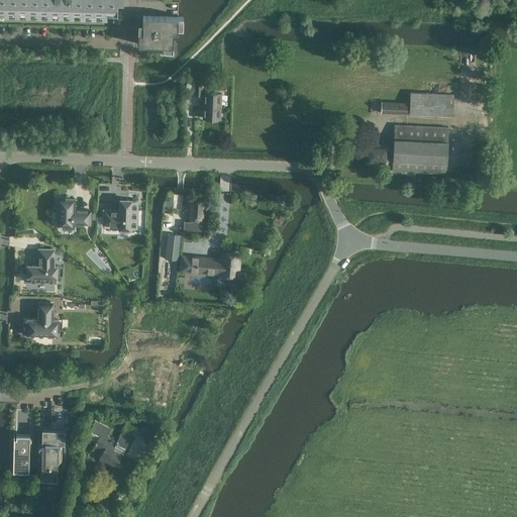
[(8,13),(8,0),(0,0),(0,13),(4,13),(4,17),(7,17),(8,17),(8,13)]
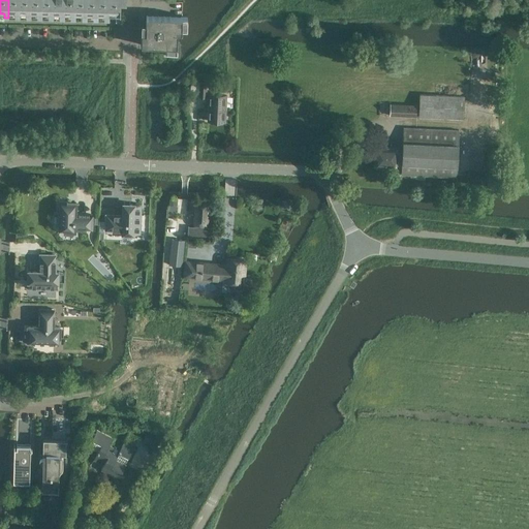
[(19,14),(19,0),(8,0),(8,13),(16,14),(16,19),(19,19),(20,19),(20,14),(19,14)]
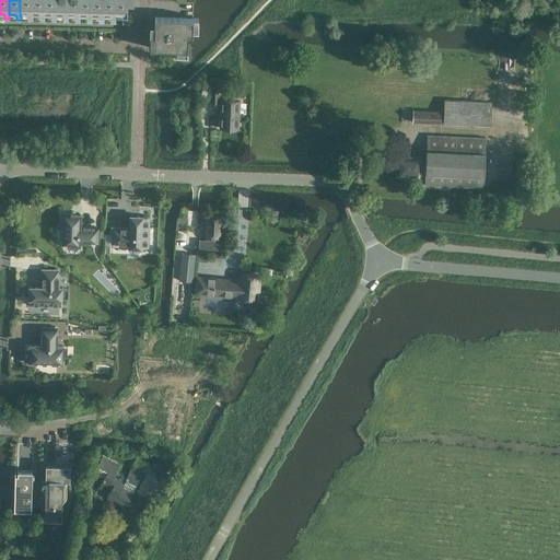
[(32,15),(32,0),(20,0),(20,15),(21,15),(28,15),(28,20),(32,20),(33,20),(33,15),(32,15)]
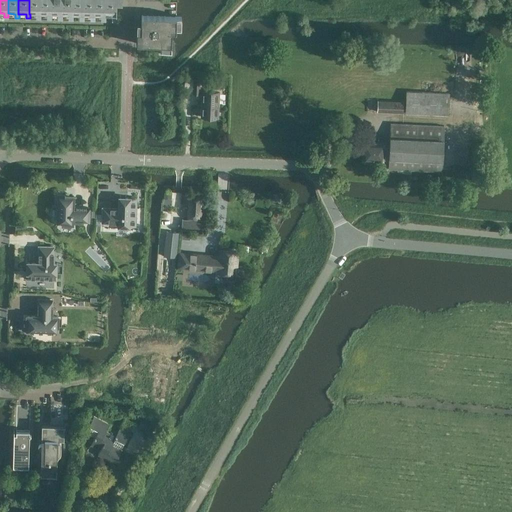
[(40,14),(40,0),(29,0),(29,14),(30,14),(37,14),(37,18),(39,18),(40,18),(41,14),(40,14)]
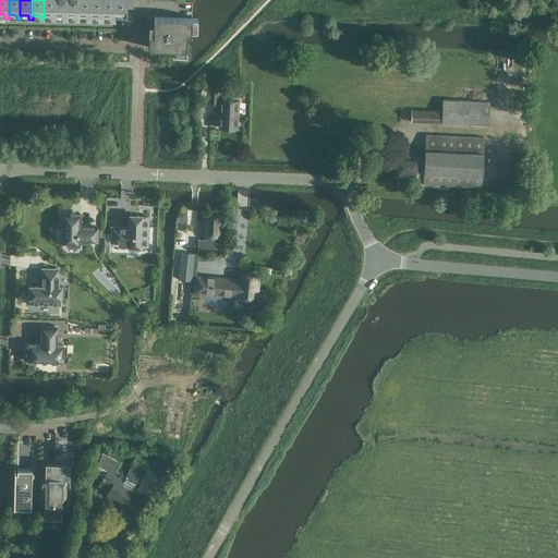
[(56,15),(56,0),(44,0),(44,15),(45,15),(51,15),(51,20),(55,20),(55,21),(56,21),(56,15)]
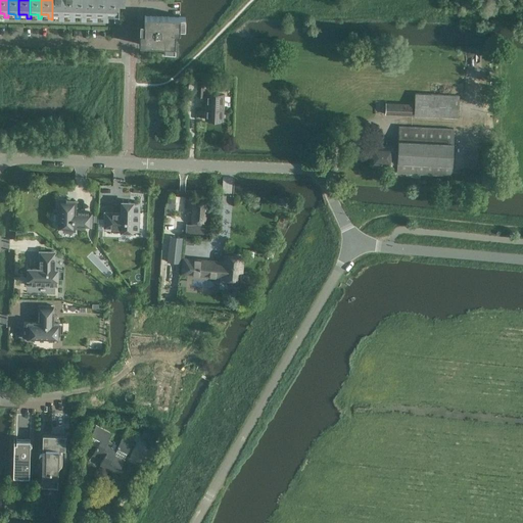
[(63,15),(63,0),(52,0),(52,14),(59,15),(59,19),(62,19),(63,19),(63,15)]
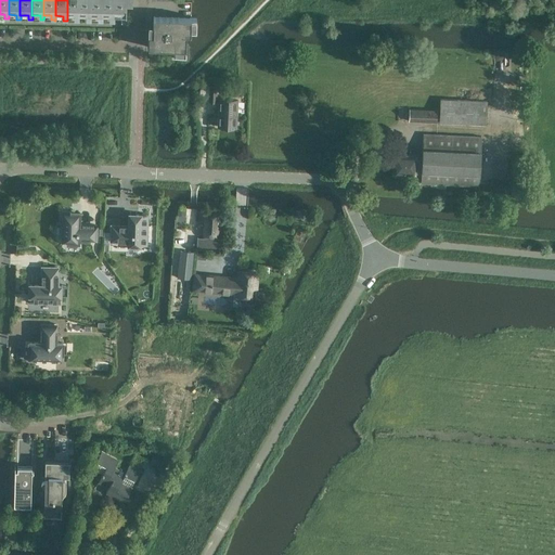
[(79,16),(78,0),(67,0),(67,16),(75,16),(75,21),(78,21),(79,21),(79,16)]
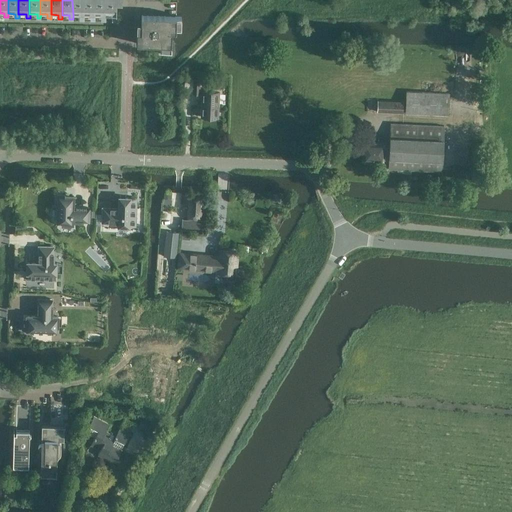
[(83,15),(83,0),(72,0),(73,15),(80,15),(80,19),(83,19),(83,20),(84,20),(84,15),(83,15)]
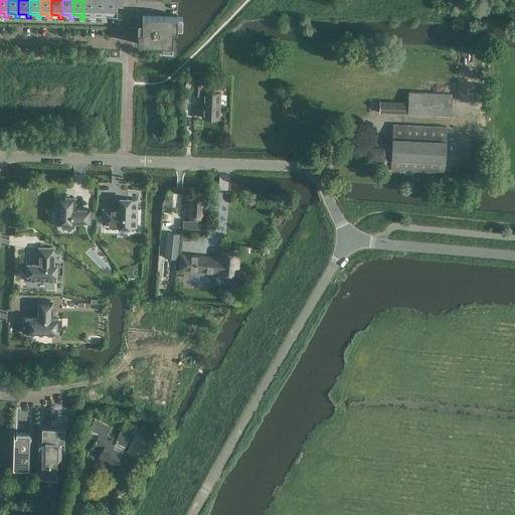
[(95,16),(95,0),(83,0),(83,15),(84,15),(92,16),(92,20),(95,20),(96,20),(96,16),(95,16)]
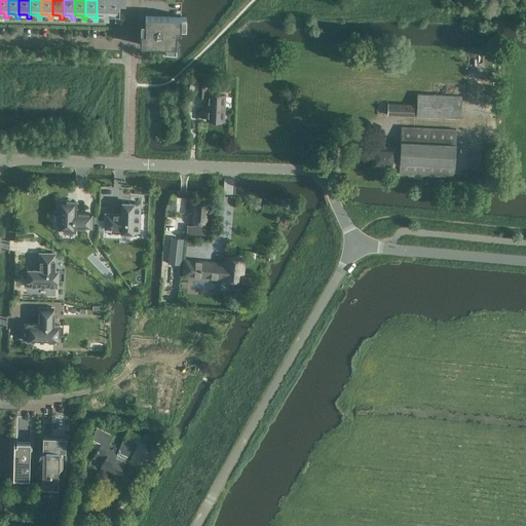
[(108,16),(108,0),(97,0),(97,16),(98,16),(105,16),(105,21),(107,21),(108,21),(109,16),(108,16)]
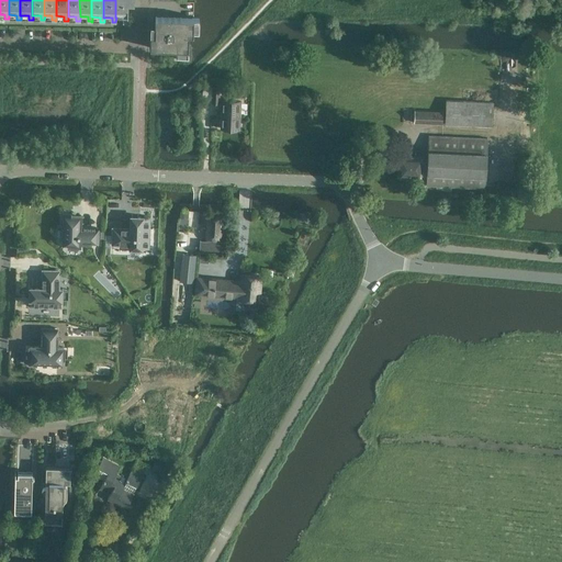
[(134,0),(115,0),(115,18),(116,18),(123,18),(123,22),(126,22),(127,22),(128,7),(134,7),(134,0)]
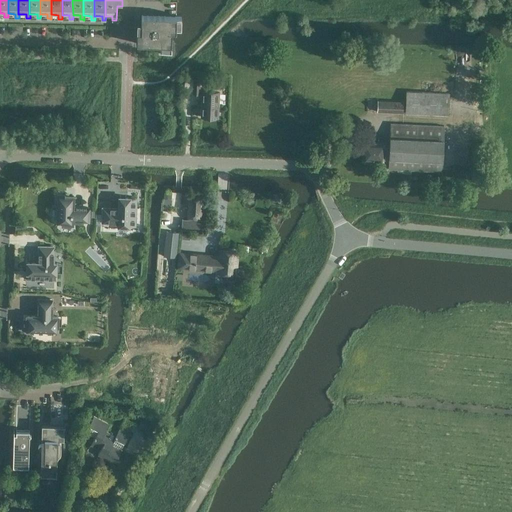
[(136,44),(160,45),(160,50),(171,50),(171,45),(172,31),(176,31),(176,27),(181,28),(181,16),(141,15),(141,27),(139,27),(139,32),(136,32),(136,44)]
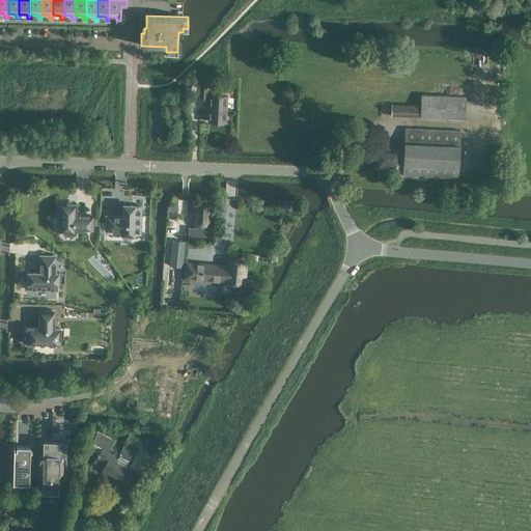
[(465,119),(465,118),(466,86),(438,85),(438,95),(421,95),(420,117),(465,119)]
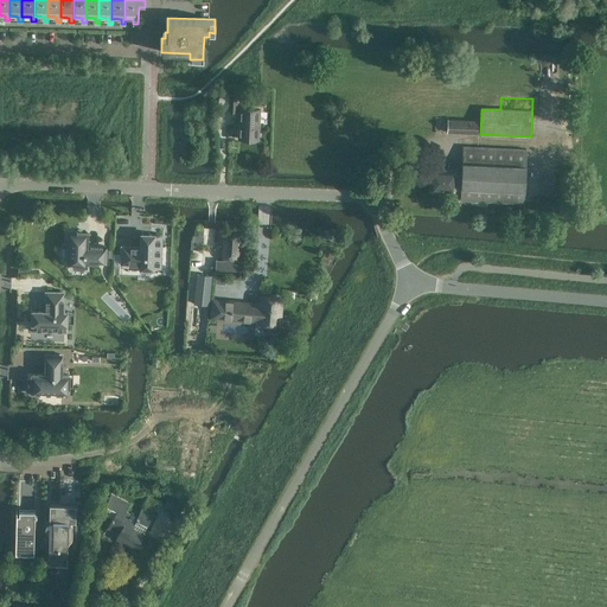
[(238,127),(238,128),(238,139),(259,140),(260,110),(240,109),(238,121),(235,121),(235,127),(238,127)]
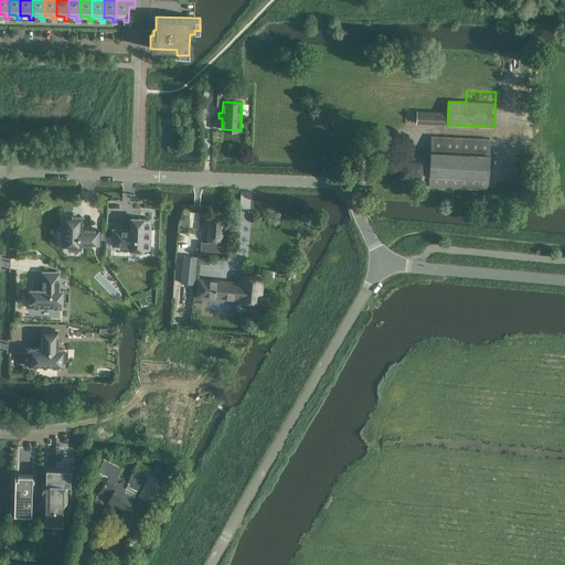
[(416,112),(416,124),(445,126),(446,113),(416,112)]
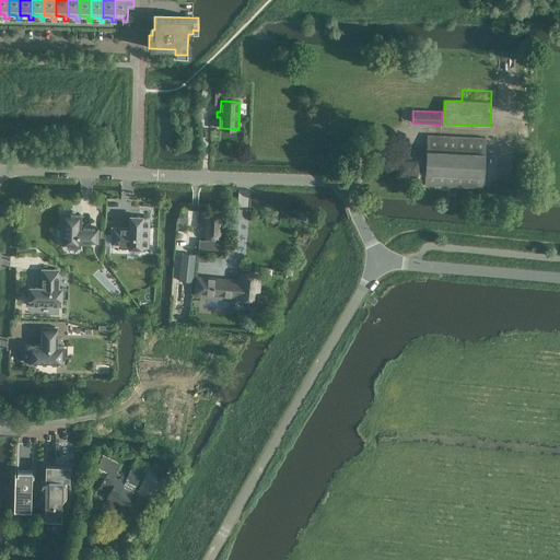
[(486,138),(427,136),(426,161),(420,161),(420,158),(398,156),(397,175),(419,176),(420,175),(426,176),(424,185),(483,188),(486,138)]
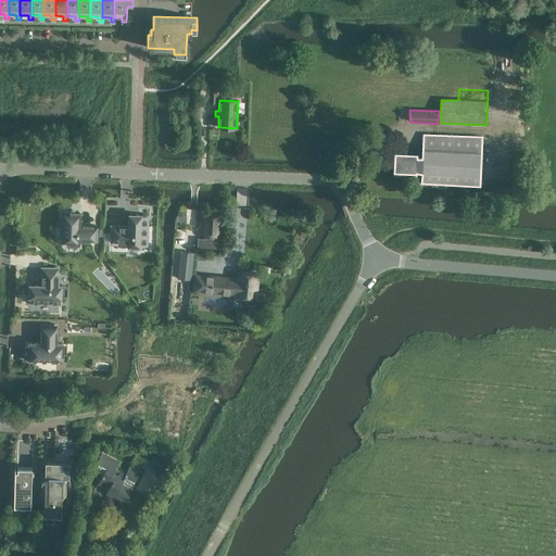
[(525,154),(522,178),(530,178),(532,155),(525,154)]
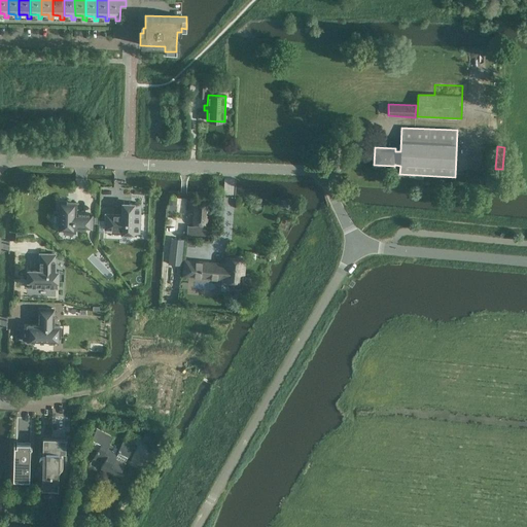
[(168,197),(167,205),(176,206),(177,198),(168,197)]
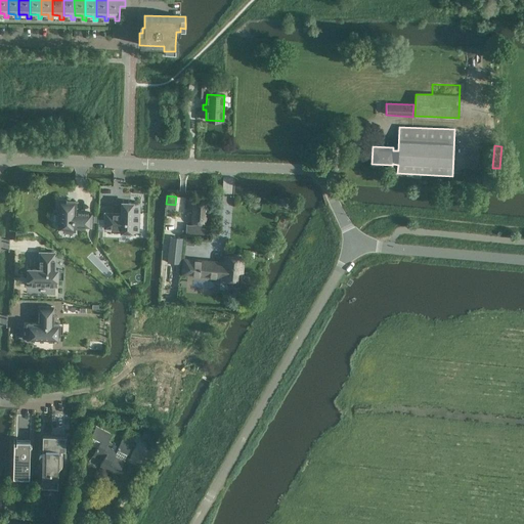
[(59,201),(58,228),(74,229),(75,226),(91,227),(91,213),(75,212),(75,201),(59,201)]
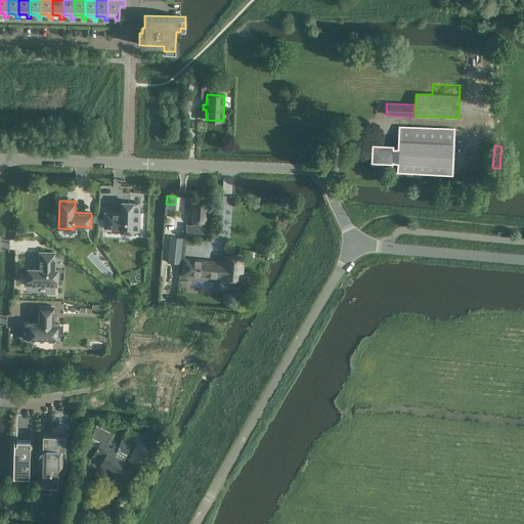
[(138,204),(123,203),(122,214),(105,214),(105,227),(122,228),(122,231),(137,231),(138,204)]
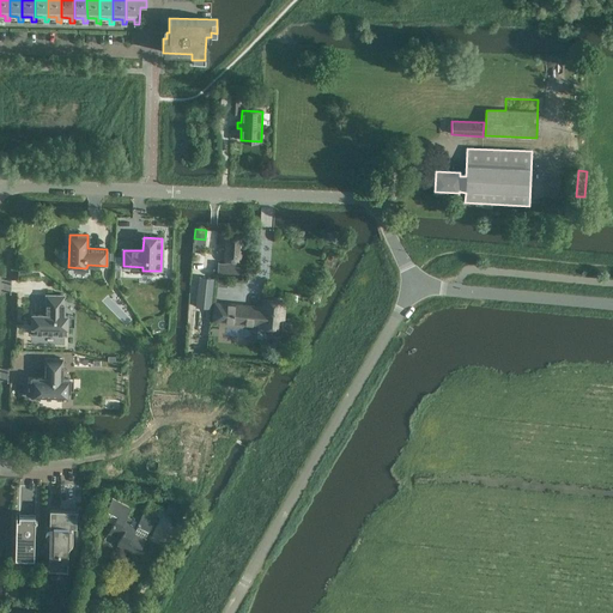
[(226,260),(240,261),(242,238),(228,237),(226,260)]
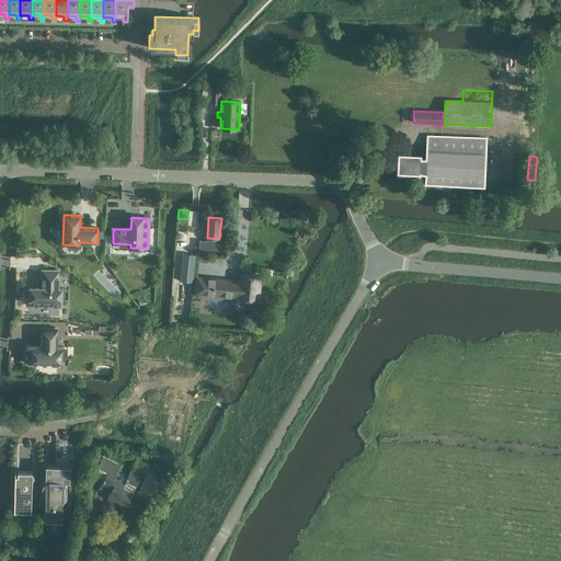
[(222,251),(224,242),(199,241),(199,249),(222,251)]
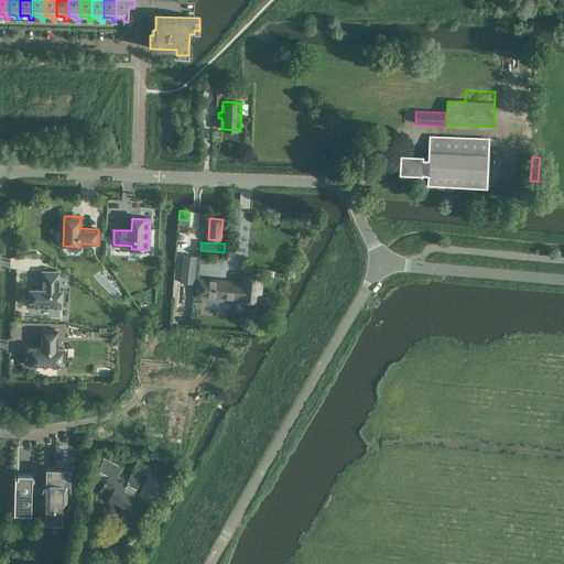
[(194,283),(197,257),(183,256),(181,282),(194,283)]
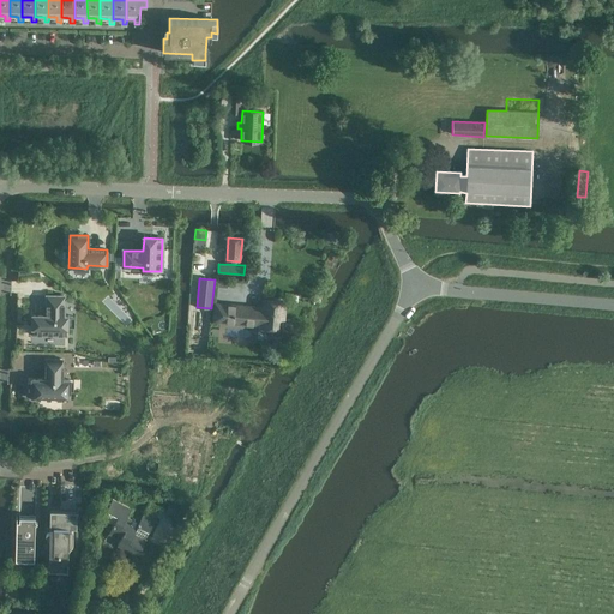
[(34,315),(32,335),(66,335),(66,327),(66,326),(67,317),(64,317),(64,296),(47,296),(47,315),(34,315)]
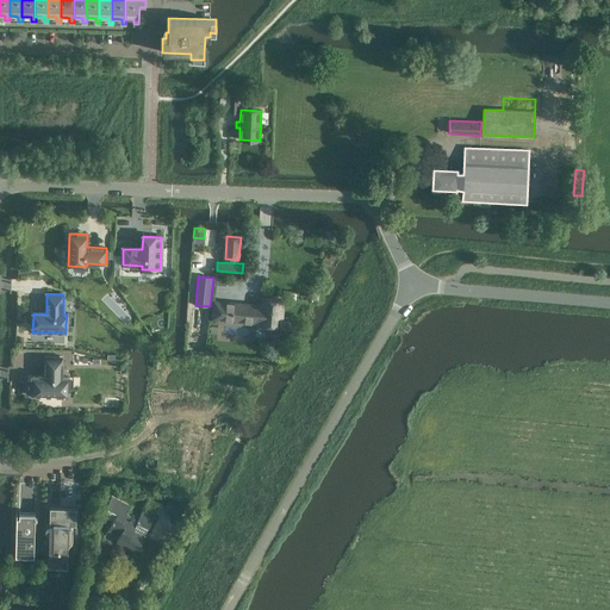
[(282,300),(262,299),(261,307),(228,304),(228,305),(216,304),(216,303),(215,303),(213,318),(260,323),(260,325),(280,327),(282,300)]
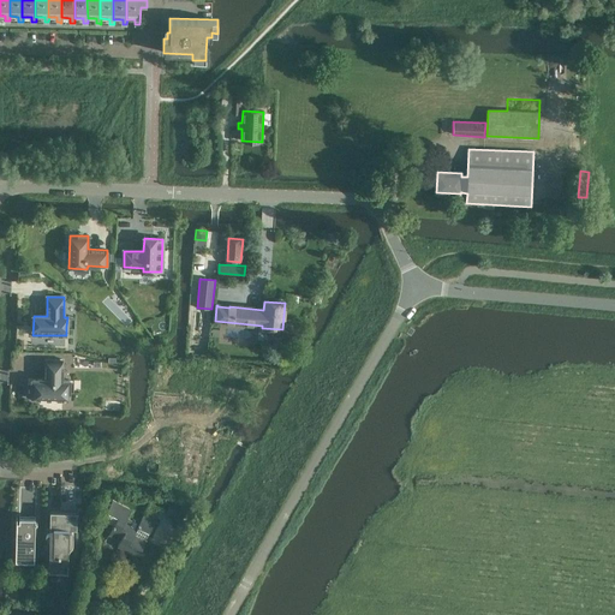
[(70,380),(63,380),(63,360),(46,360),(46,380),(33,380),(31,398),(70,399),(70,392),(70,381),(70,380)]
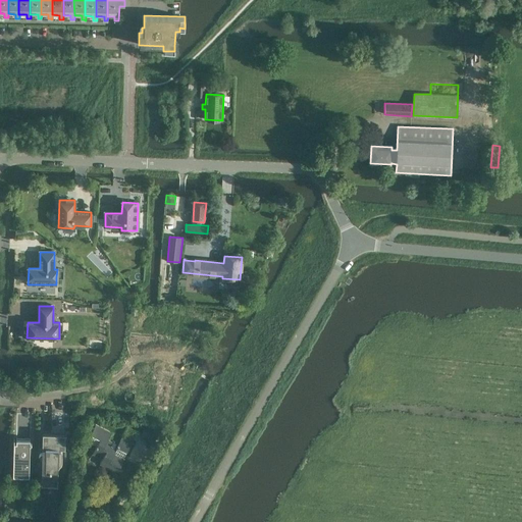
[(117,445),(107,439),(110,432),(95,425),(92,432),(91,432),(91,433),(87,440),(97,446),(92,454),(102,459),(100,464),(117,472),(123,459),(120,458),(122,454),(124,455),(132,442),(121,437),(117,445)]
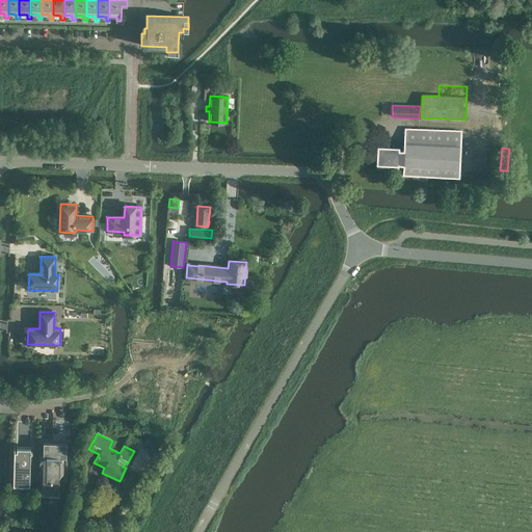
[(44,442),(43,456),(44,456),(44,462),(43,462),(42,462),(41,462),(41,463),(40,463),(40,464),(40,466),(40,467),(41,468),(42,469),(43,469),(44,469),(43,485),(42,488),(44,488),(44,493),(42,493),(42,494),(58,495),(59,478),(59,477),(59,476),(60,475),(60,474),(61,474),(62,473),(62,472),(63,471),(63,470),(63,469),(63,458),(62,458),(59,458),(59,456),(65,456),(65,457),(67,457),(67,443),(44,442)]
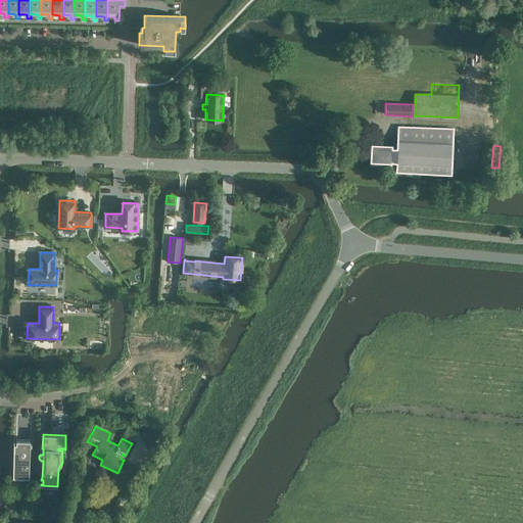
[(13,442),(12,442),(11,444),(10,445),(10,447),(9,448),(9,450),(9,452),(9,454),(9,457),(9,460),(9,462),(10,464),(10,466),(11,469),(11,471),(12,474),(13,476),(13,477),(30,477),(30,439),(16,439),(16,443),(14,443),(14,439),(13,439),(13,442)]
